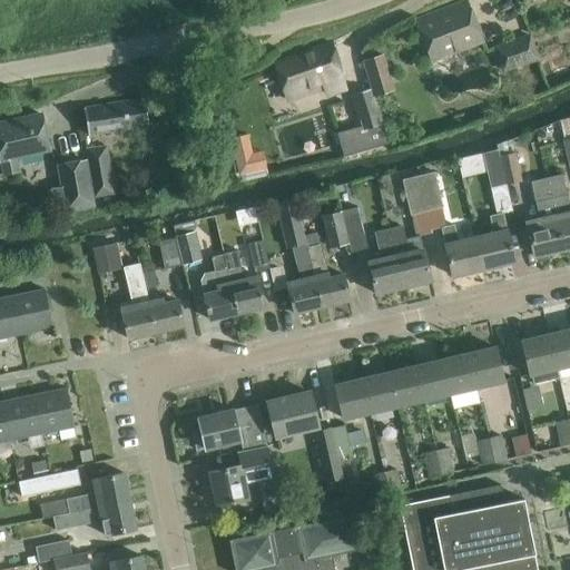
[(481,39),(474,22),(467,1),(416,21),(431,58),(481,39)]
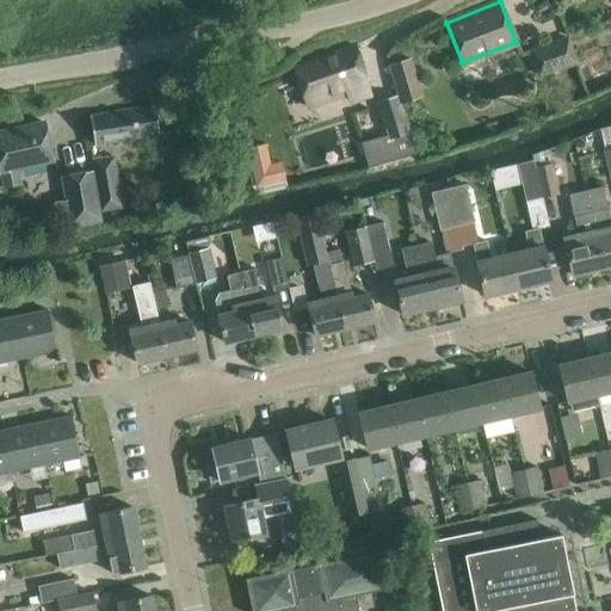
[(549,45),(530,51),(537,74),(556,69),(549,45)]
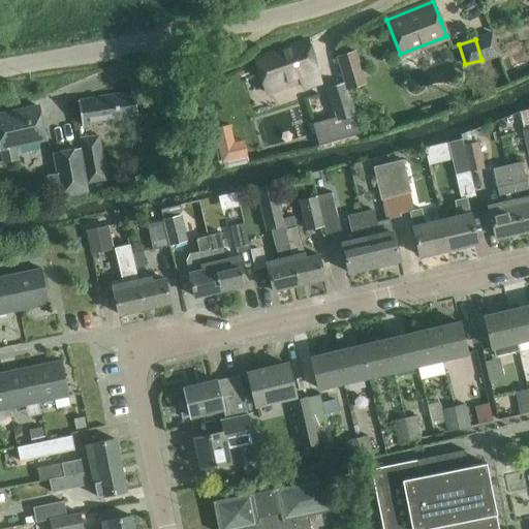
[(267,92),(300,81),(303,90),(323,84),(308,40),(255,58),(267,92)]
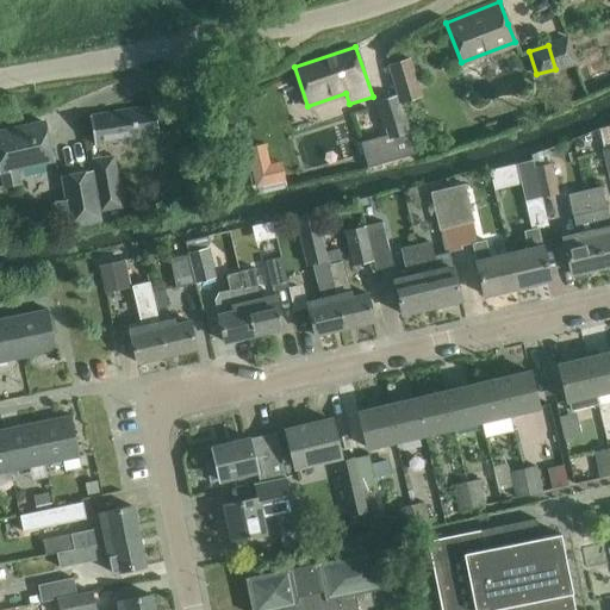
[(396,95),(398,101),(423,94),(411,57),(386,64),(396,95)]
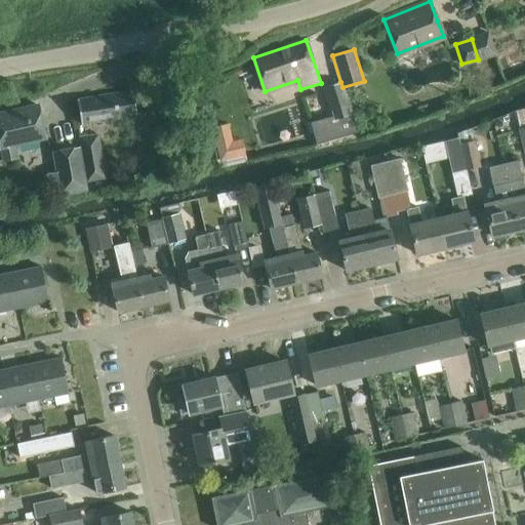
[(352,115),(342,87),(340,82),(322,87),(332,120),(352,115)]
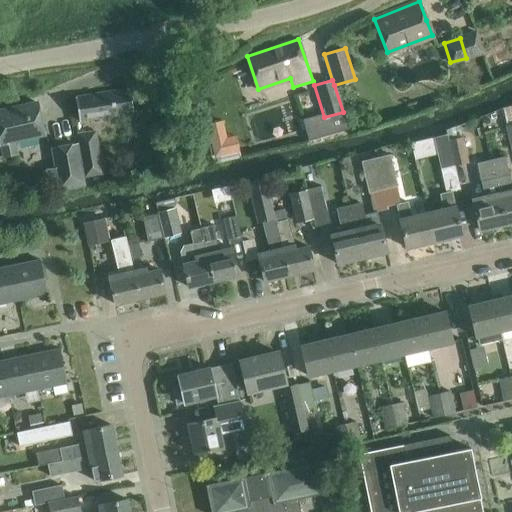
[(133,113),(133,108),(129,88),(75,97),(79,121),(133,113)]
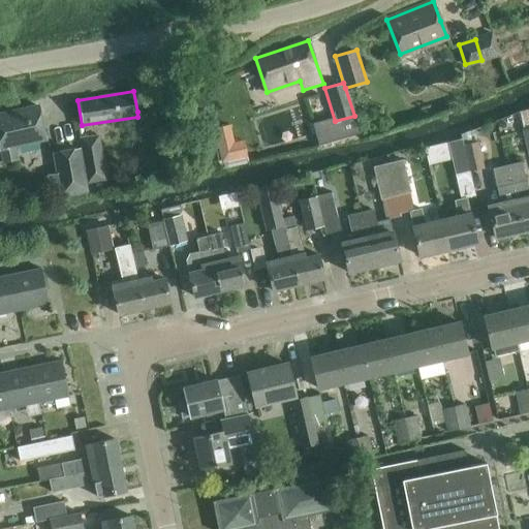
[(45,138),(42,126),(38,105),(0,114),(0,148),(1,148),(3,161),(18,158),(14,145),(45,138)]
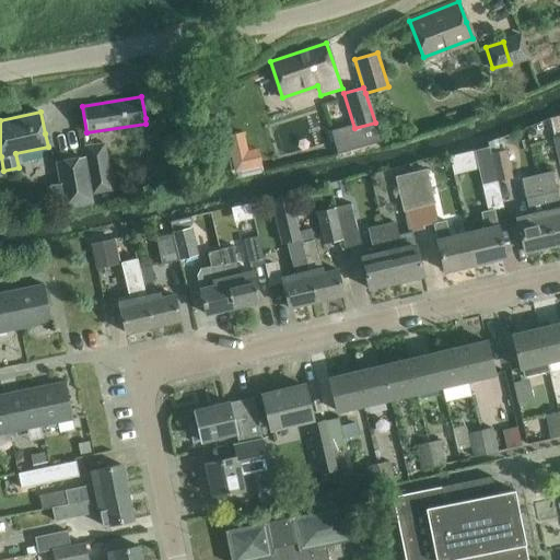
[(559,163),(559,115),(549,118),(559,163)]
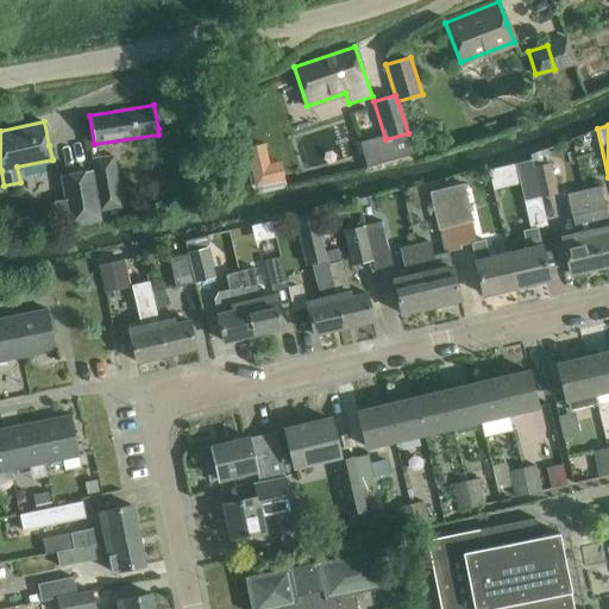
[(246,145),(256,184),(287,177),(282,157),(271,159),(267,140),(246,145)]
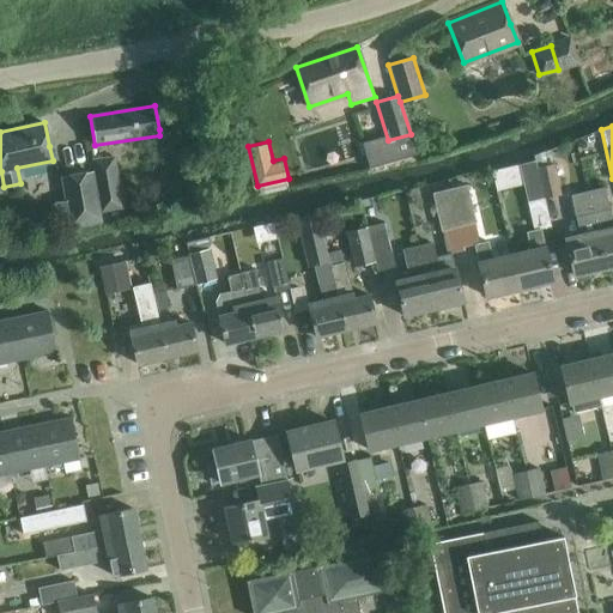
[(114,156),(97,159),(105,212),(122,210),(114,156)]
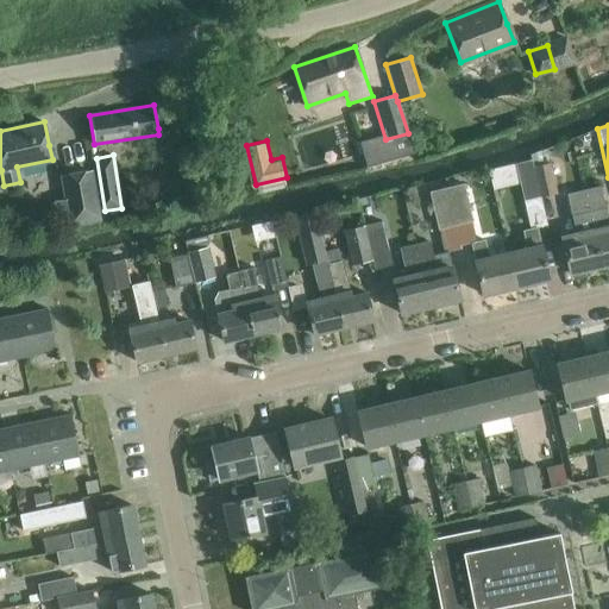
[(507,252),(515,286),(550,278),(538,227),(548,225),(541,196),(535,165),(533,159),(518,163),(532,226),(523,228),(528,246),(507,252)]
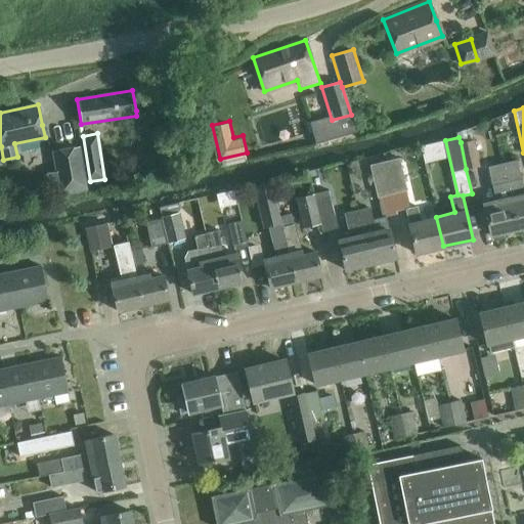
[(474,139),(461,142),(466,169),(480,165),(474,139)]
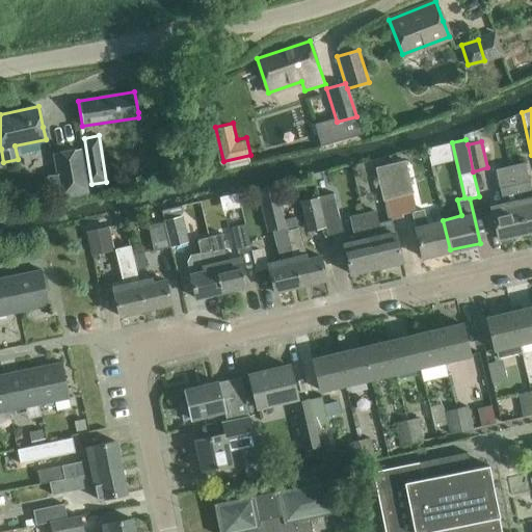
[(82,148),(53,153),(61,197),(90,192),(82,148)]
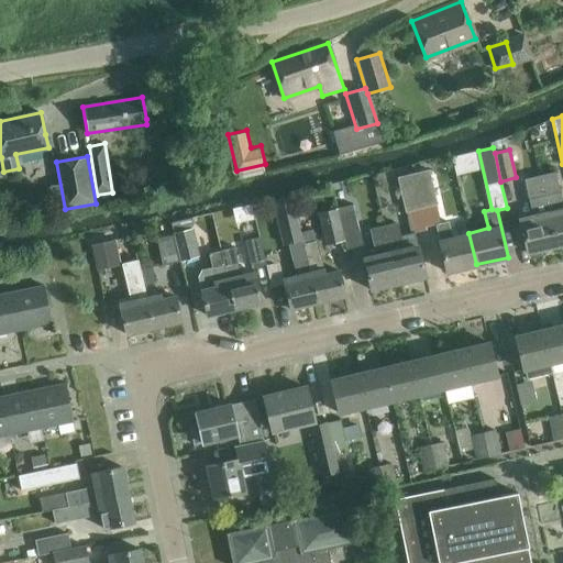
[(416,173),(423,207),(438,203),(430,169),(416,173)]
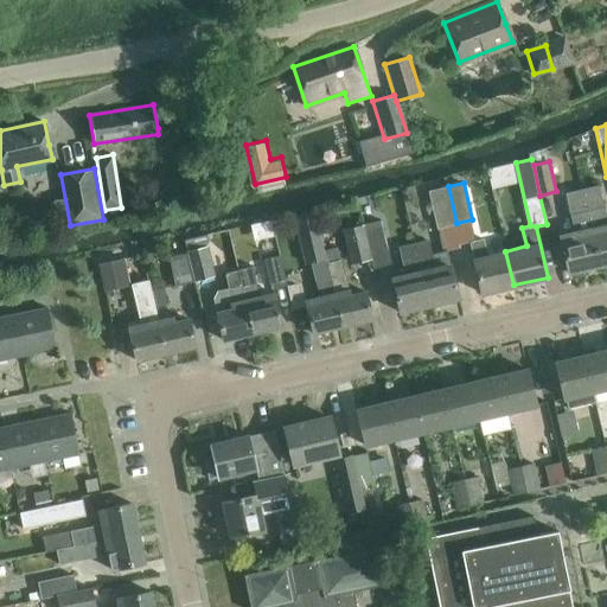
[(599,185),(582,189),(600,264),(606,262),(606,222),(604,206),(599,185)]
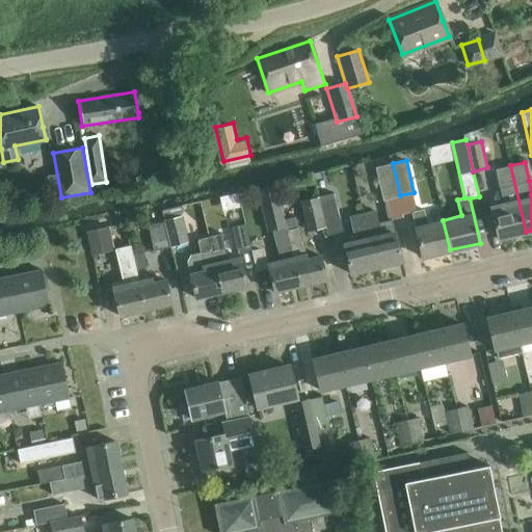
[(383,200),(400,195),(393,163),(376,167),(383,200)]
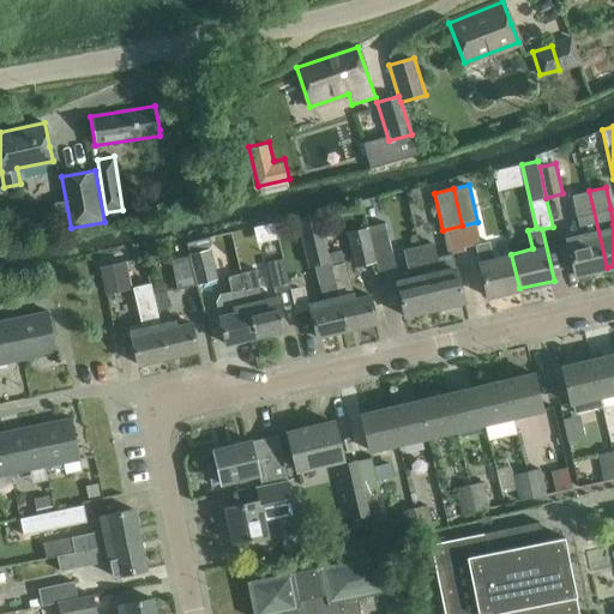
[(607,268),(589,191),(571,196),(576,217),(577,217),(582,235),(566,239),(576,275),(607,268)]
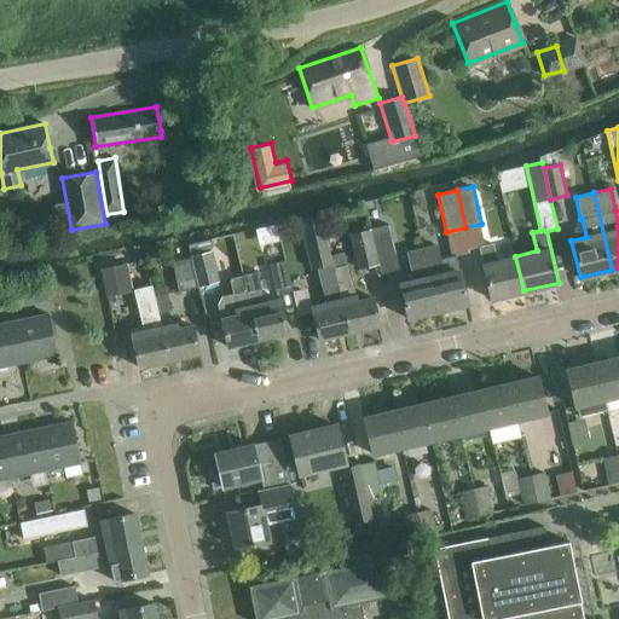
[(294,291),(293,291),(299,316),(312,312),(319,340),(350,333),(334,267),(322,215),(300,220),(312,268),(318,267),(327,302),(325,302),(327,307),(312,311),(306,288),(294,290),(294,291)]
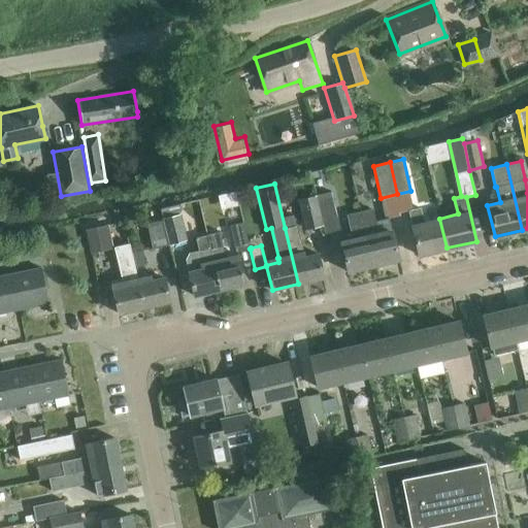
[(333,192),(318,195),(323,224),(325,233),(340,229),(333,192)]
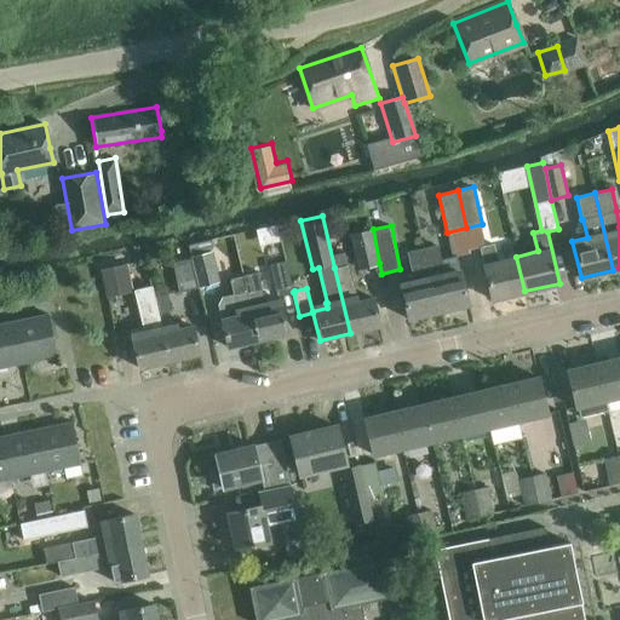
[(379,263),(373,229),(350,234),(357,269),(379,263)]
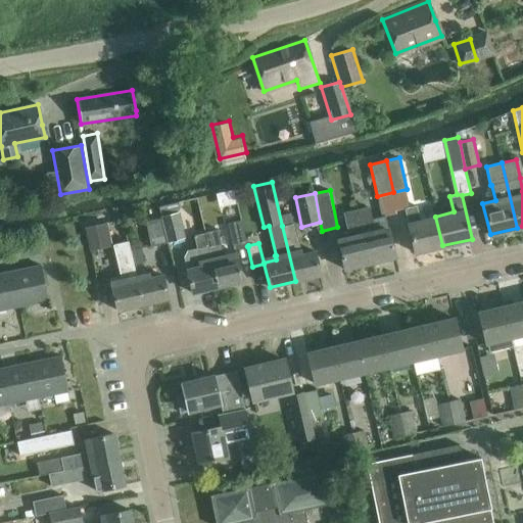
[(414,252),(442,245),(435,217),(421,220),(418,204),(403,207),(414,252)]
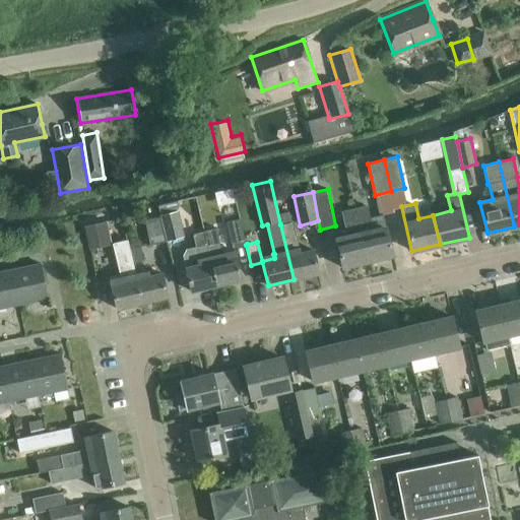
[(368,205),(354,208),(368,261),(393,255),(383,214),(371,217),(368,205)]
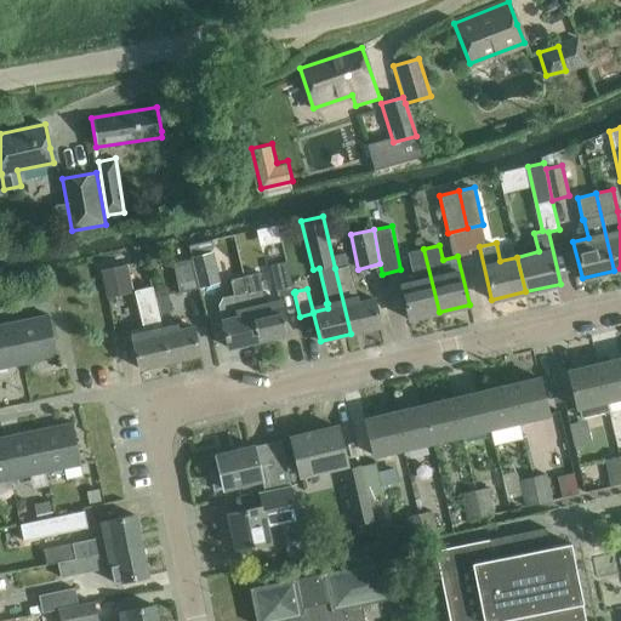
[(439,312),(423,249),(409,252),(415,279),(400,283),(409,319),(439,312)]
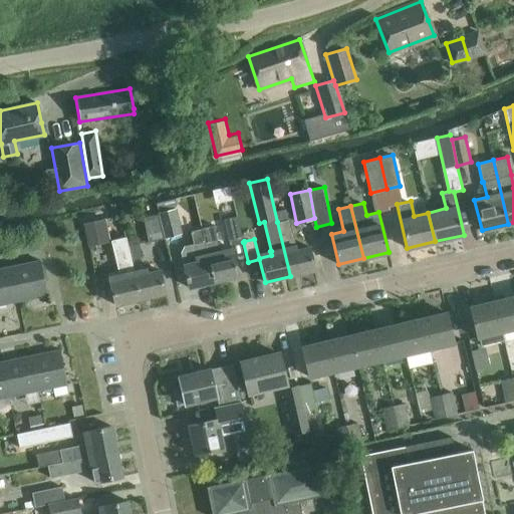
[(160,212),(160,215),(165,238),(182,235),(177,209),(160,212)]
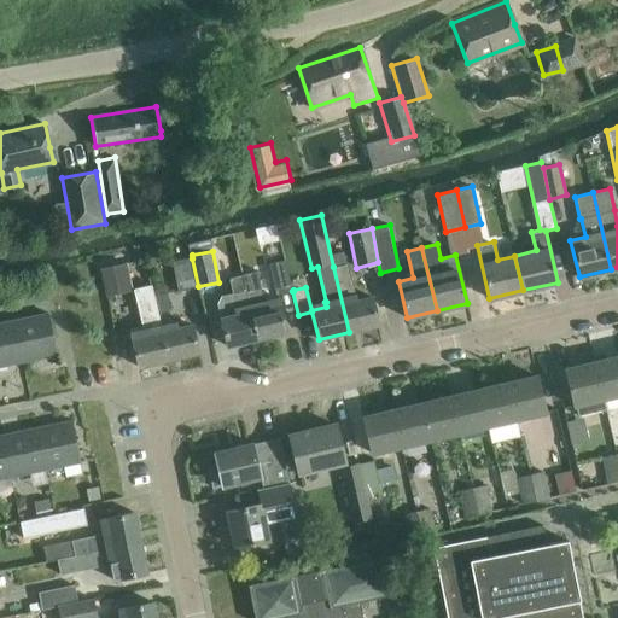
[(198,286),(192,258),(174,261),(180,290),(198,286)]
